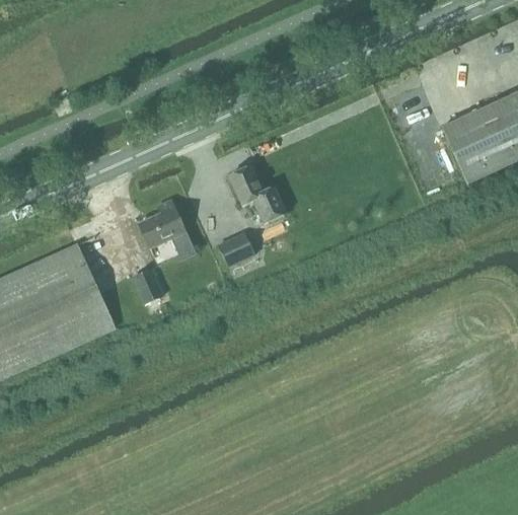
[(469,182),(517,160),(517,90),(443,126),(469,182)]
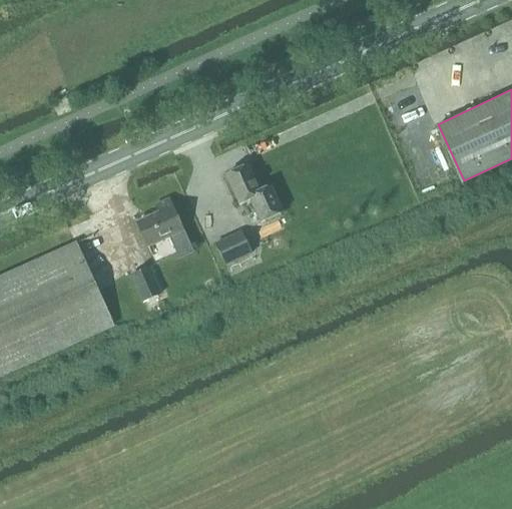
[(262,187),(250,162),(227,172),(240,202),(250,198),(261,220),(285,209),(273,183),(262,187)]
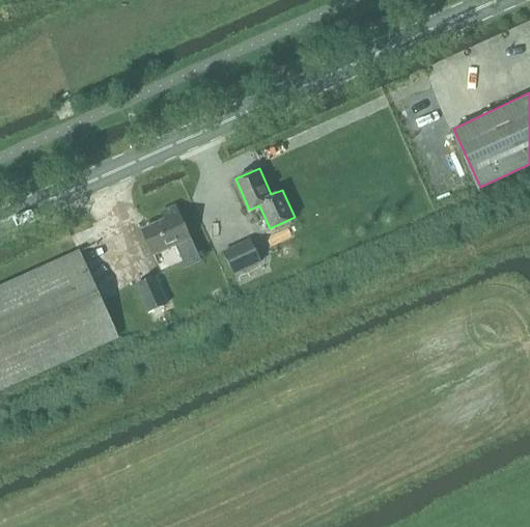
[(201,259),(176,205),(165,212),(167,216),(143,227),(156,254),(176,244),(187,267),(201,259)]
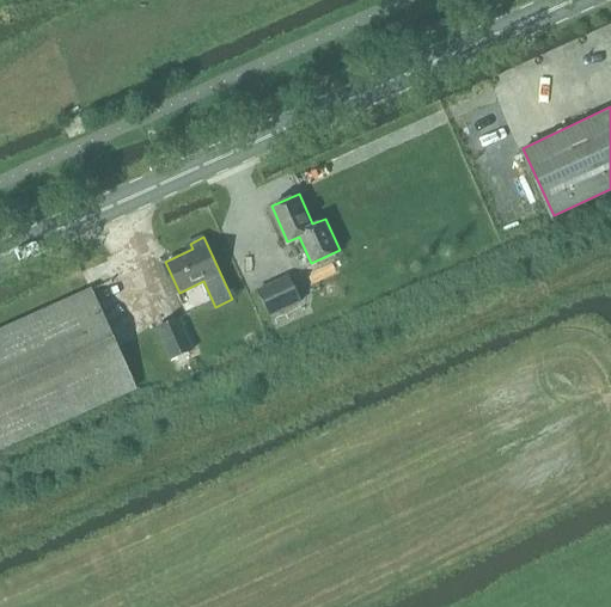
[(291,276),(260,290),(270,314),(303,300),(291,276)]
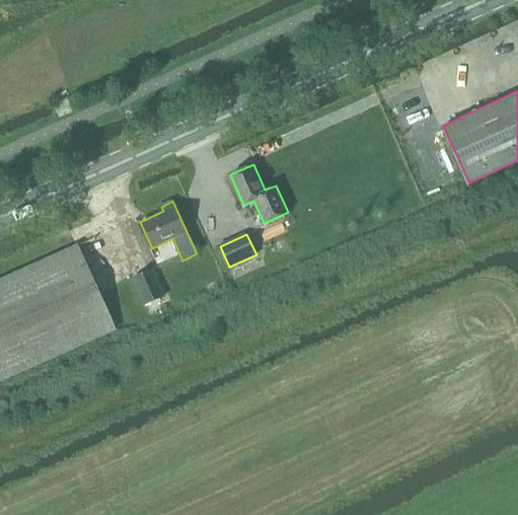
[(0,380),(95,338),(116,328),(77,243),(0,278),(0,380)]
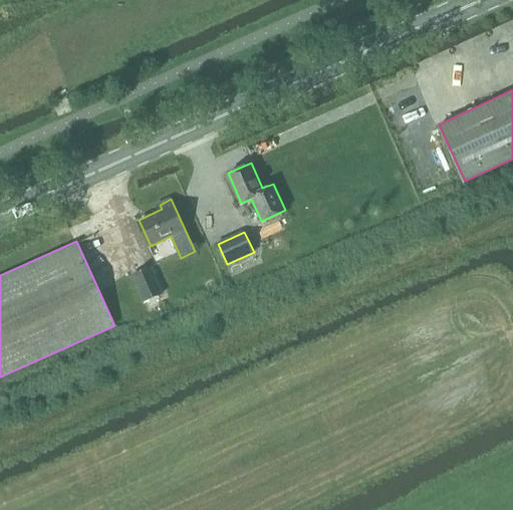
[(152,265),(132,273),(144,302),(164,294),(152,265)]
